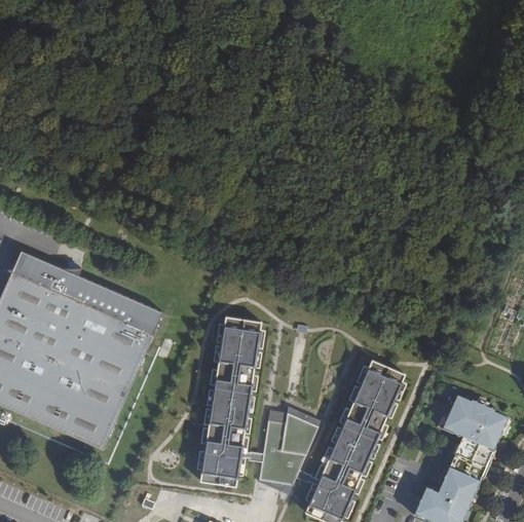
[(82,268),(64,269),(22,250),(13,268),(6,269),(11,272),(0,298),(0,405),(99,448),(106,445),(163,312),(79,275),(82,268)]
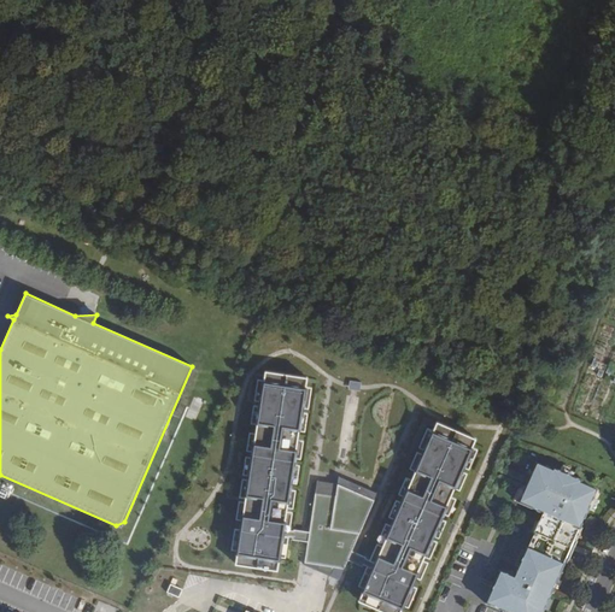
[(306,378),(263,371),(234,564),(279,570),(283,536),(292,537),(292,540),(308,542),(305,563),(344,568),(347,560),(362,566),(363,564),(373,569),(359,600),(386,611),(399,611),(475,437),(435,421),(375,562),(367,558),(367,557),(351,551),(374,500),(339,484),(337,495),(316,493),(310,533),(294,530),(294,531),(283,529),(306,378)]
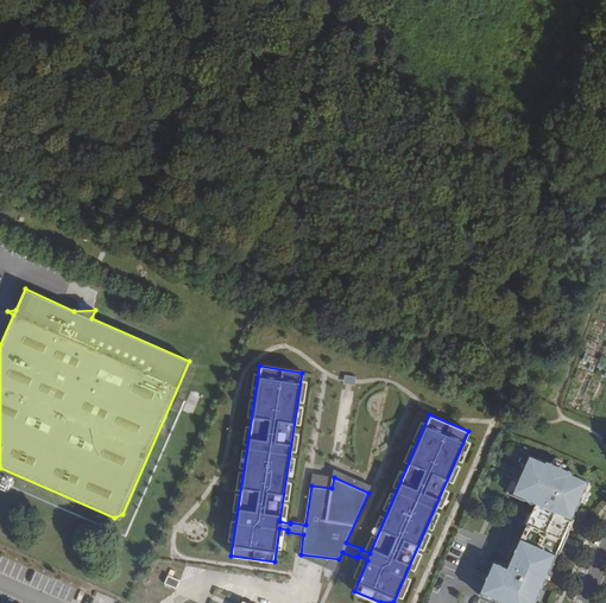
[(544,463),(529,457),(518,482),(513,493),(512,495),(536,505),(531,514),(526,525),(518,544),(513,556),(507,570),(493,563),(480,595),(500,602),(534,602),(553,563),(567,529),(580,500),(585,490),(588,482),(572,476),(573,474),(565,470),(554,465),(545,462),(544,463)]
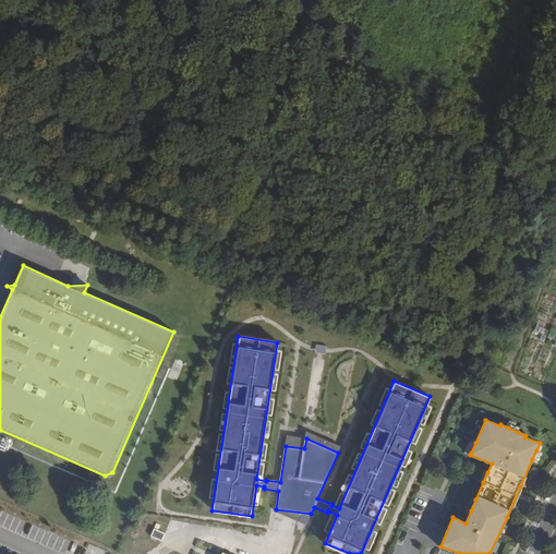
[(466,450),(471,453),(475,443),(470,442),(466,450)]
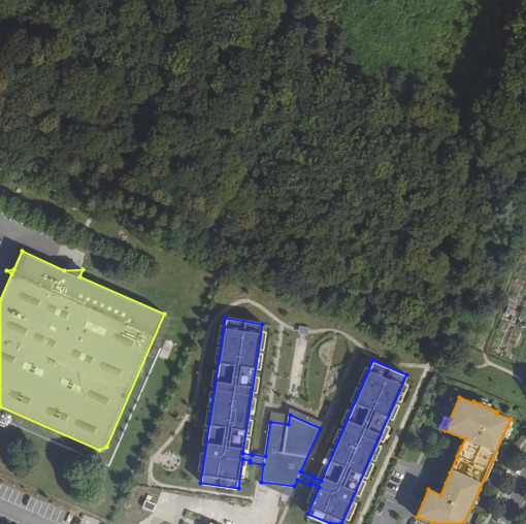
[(494,461),(492,460),(480,489),(482,490),(494,461)]
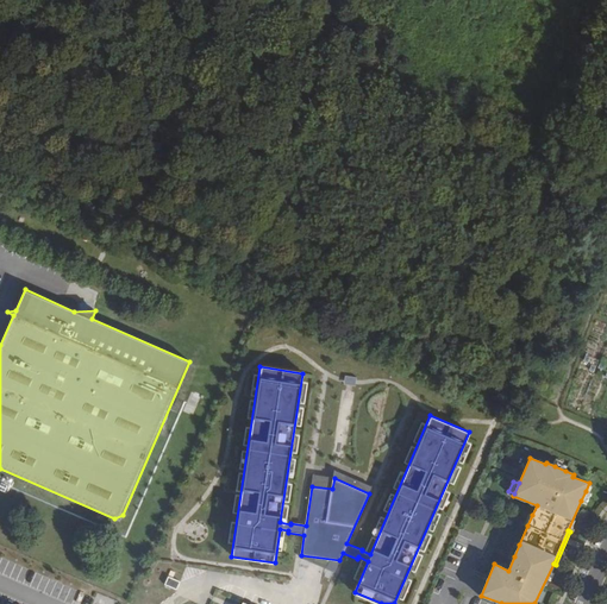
[(169,571),(167,579),(179,583),(181,574),(169,571)]
